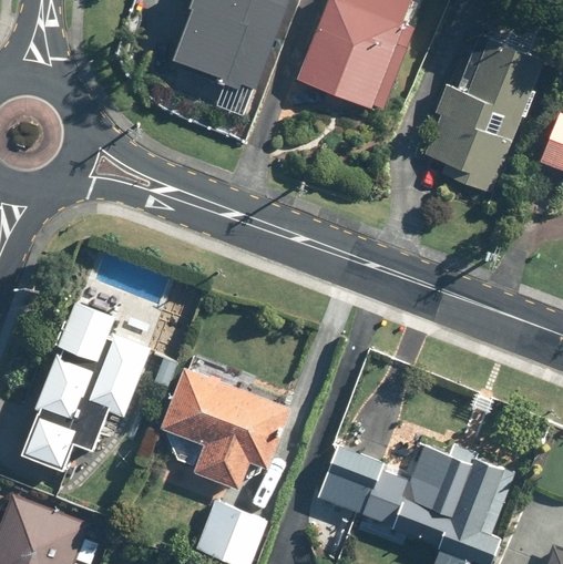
[(201,0),(176,65),(258,98),(295,0),(201,0)]
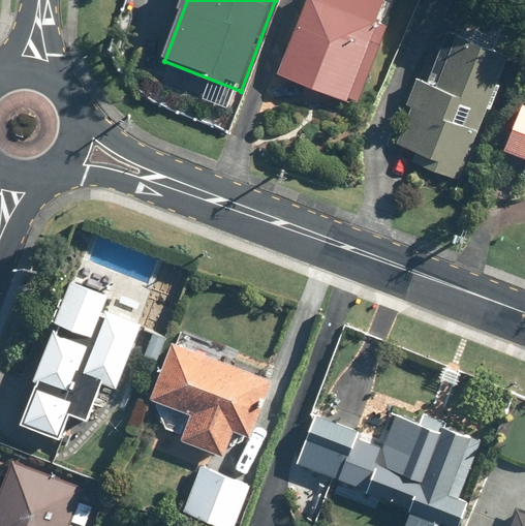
[(378,24),(387,0),(303,0),(276,73),(363,104),(384,45),(377,42),(383,25),(378,24)]
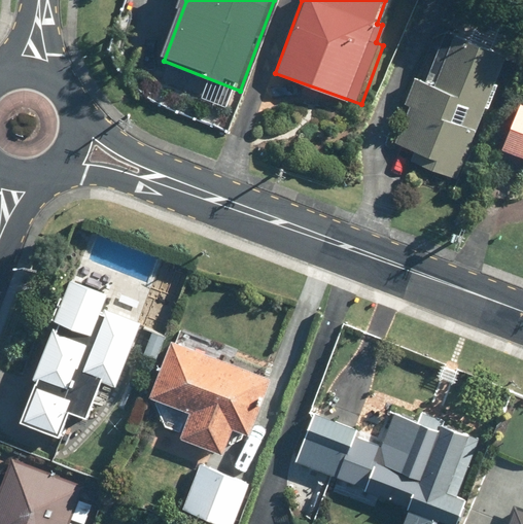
[(428,80),(417,76),(404,107),(410,110),(394,145),(413,153),(408,164),(453,184),(512,53),(452,27),(428,80)]
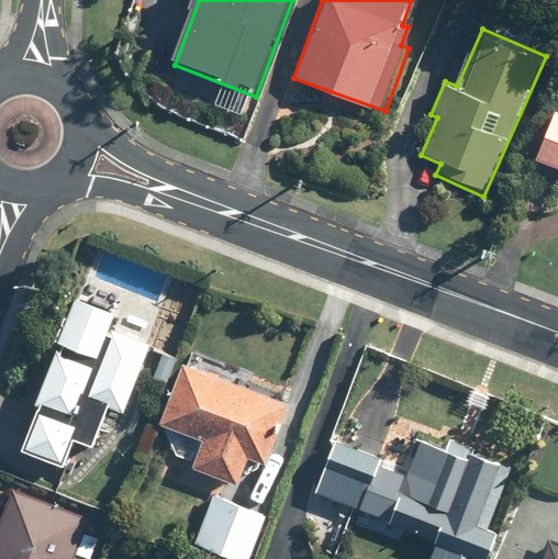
[(557,107),(535,163),(557,171),(557,107)]
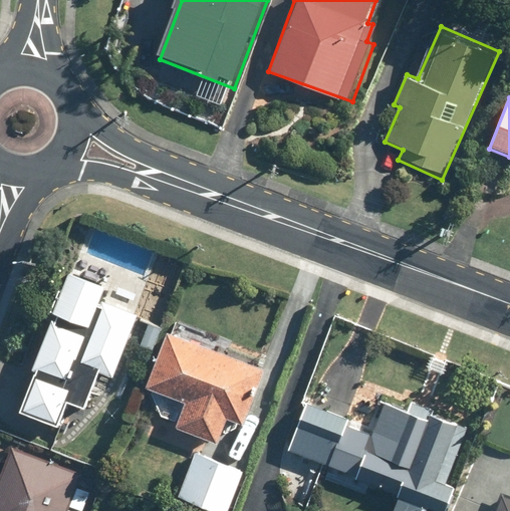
[(100,302),(105,288),(67,273),(52,313),(58,315),(56,319),(50,317),(33,364),(36,365),(20,409),(59,424),(67,402),(86,409),(101,369),(114,374),(137,316),(100,302)]
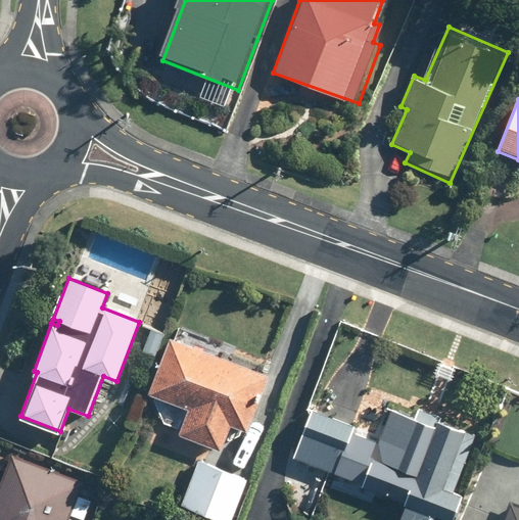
[(245,433),(266,382),(279,387),(284,373),(231,352),(228,363),(169,339),(145,399),(161,430),(222,454),(231,428),(245,433)]
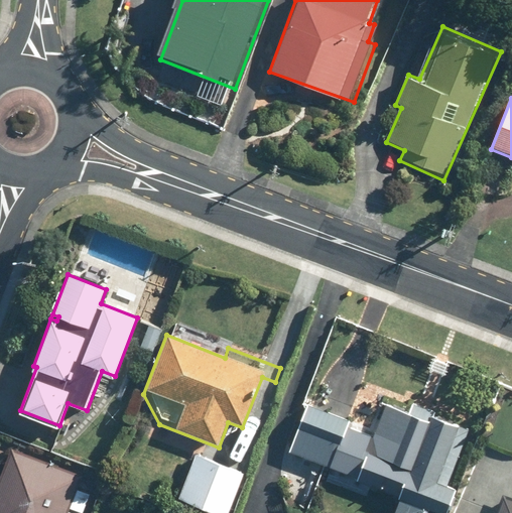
[(350,417),(306,402),(288,454),(332,469),(350,417)]
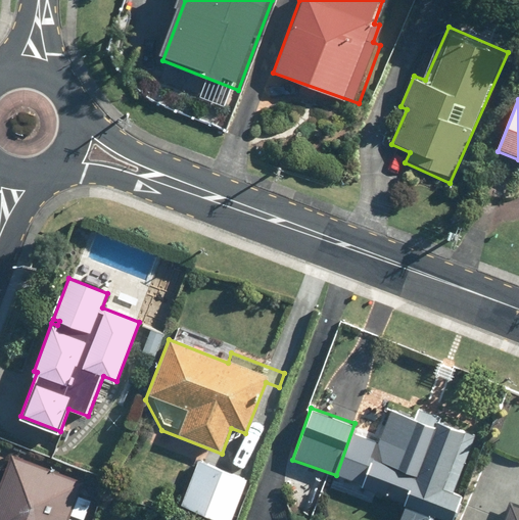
[(415,416),(391,408),(362,490),(405,506),(398,519),(433,519),(434,517),(441,519),(454,519),(464,493),(455,489),(476,432),(417,411),(415,416)]
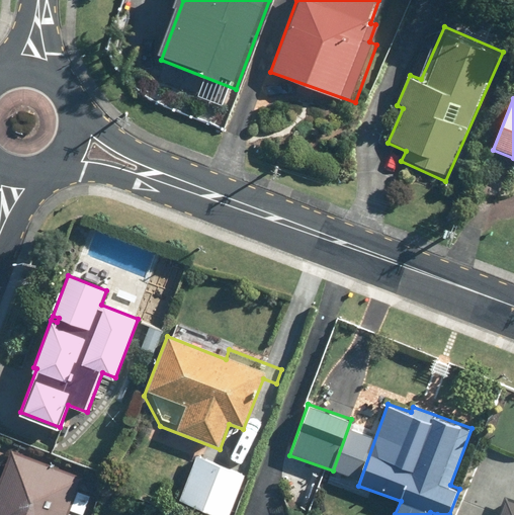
[(76,492),(81,479),(12,450),(0,479),(0,514),(81,514),(89,498),(76,492)]
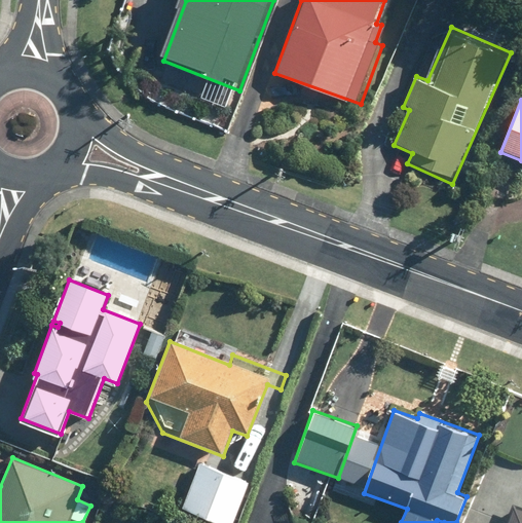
[(230,522),(247,482),(197,463),(181,510),(217,522),(230,522)]
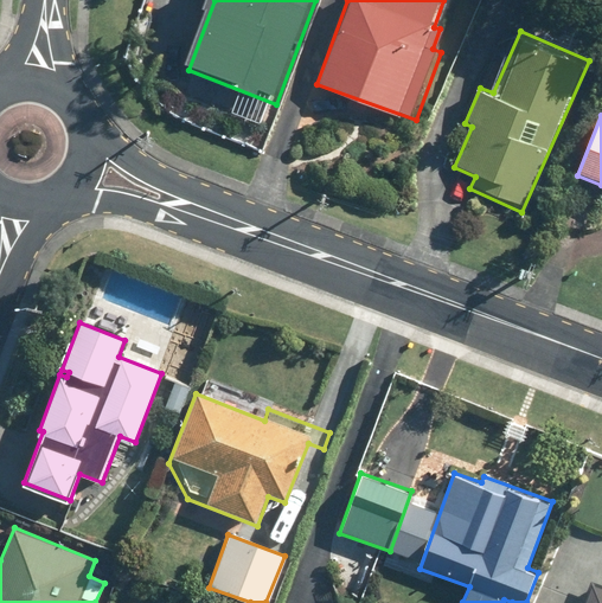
[(601,602),(601,587),(590,582),(582,602),(601,602)]
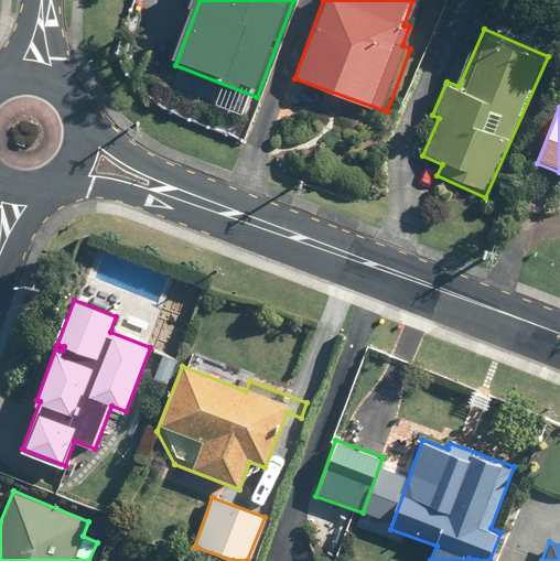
All buildings are outlined.
